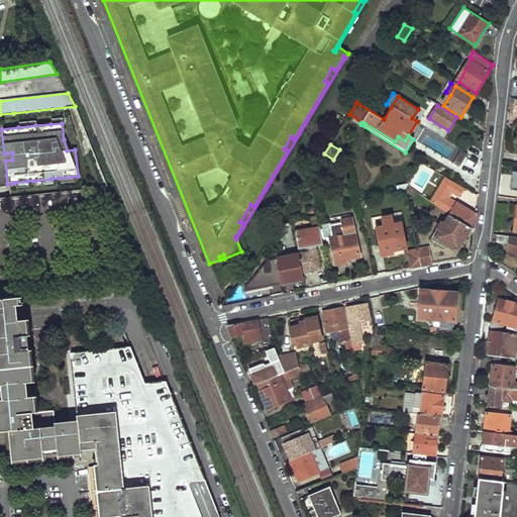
[(459,170),(469,154),(462,151),(453,167),(459,170)]
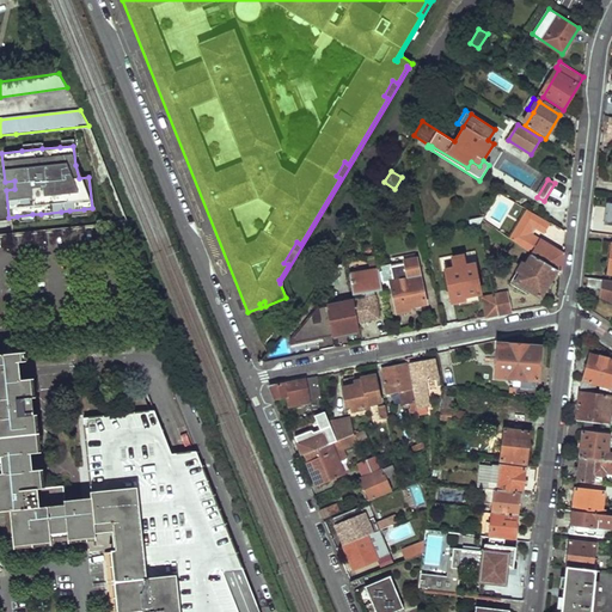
[(14,189),(14,181),(5,182),(6,190),(14,189)]
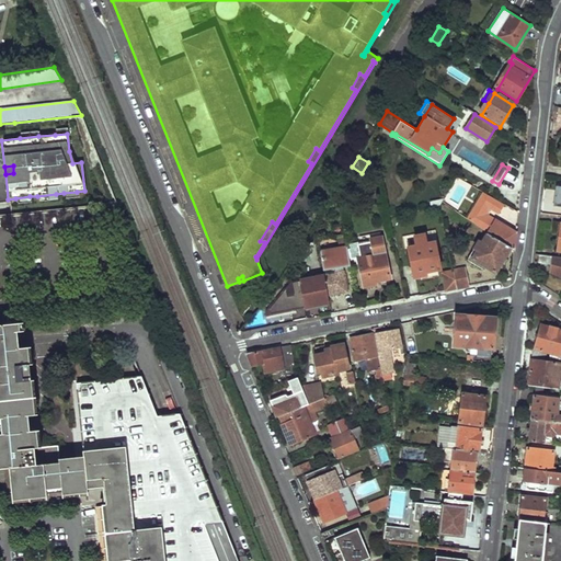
[(483,193),(467,219),(471,222),(479,210),(485,215),(490,208),(483,204),(488,196),(483,193)]
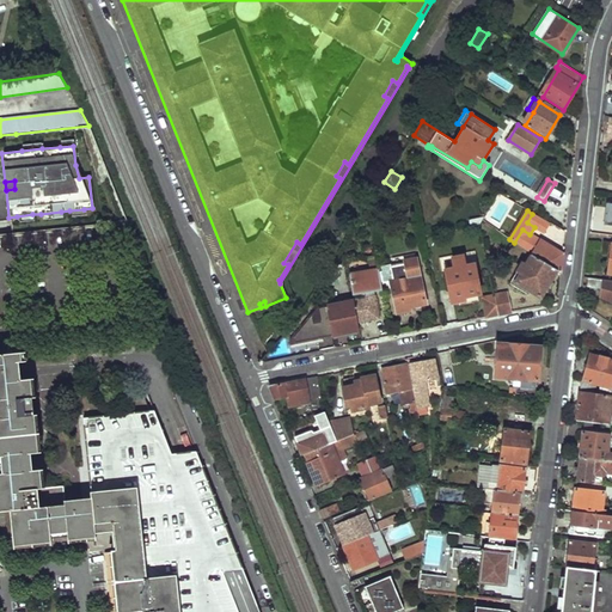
[(549,224),(532,214),(527,222),(534,227),(544,233),(549,224)]
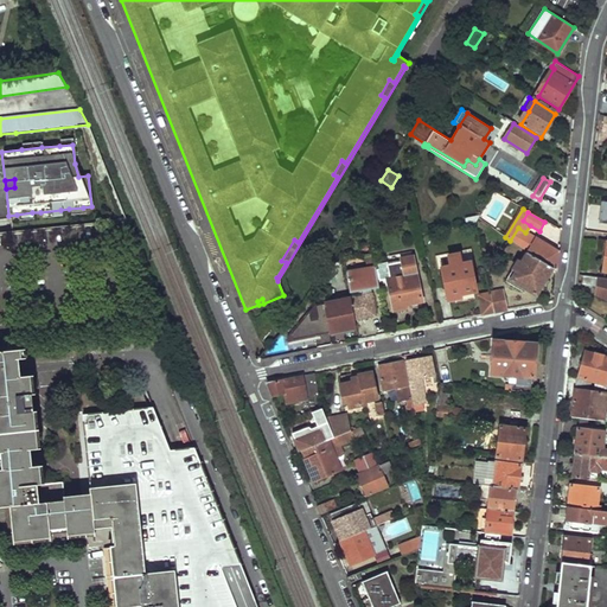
[(518,228),(510,241),(526,253),(528,251),(535,238),(525,232),(518,228)]
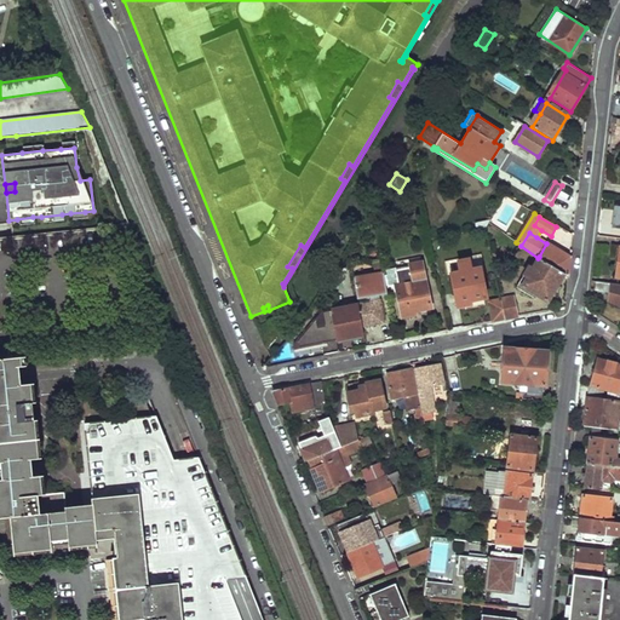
[(538,258),(538,259),(564,276),(568,277),(570,258),(546,244),(539,257),(538,258)]
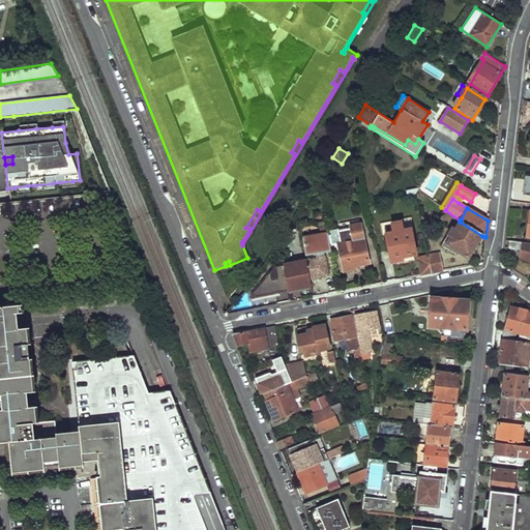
[(344,243),(340,244),(346,271),(370,267),(359,224),(367,223),(365,214),(342,218),(345,231),(342,232),(344,243)]
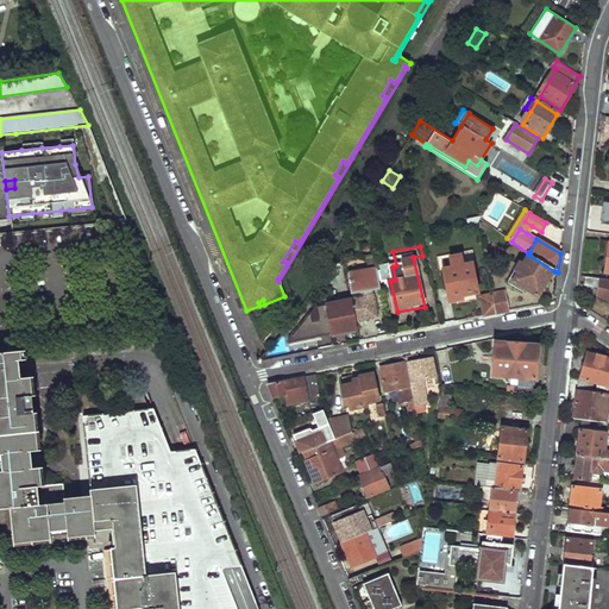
[(371,292),(380,289),(372,250),(364,252),(366,265),(346,269),(351,295),(362,293),(363,299),(352,301),(357,320),(372,318),(376,313),(371,292)]
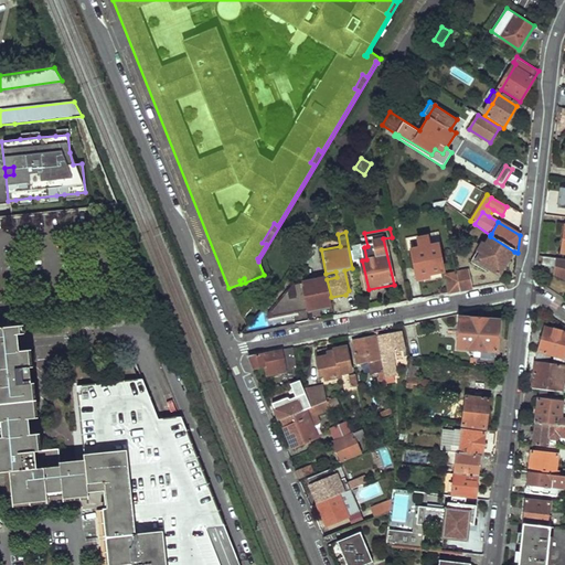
[(417,247),(411,249),(416,278),(429,276),(428,274),(444,270),(437,243),(428,244),(427,236),(416,238),(417,247)]
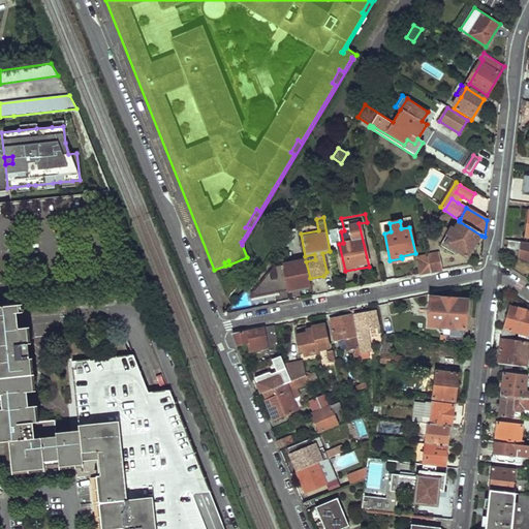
[(459,221),(445,244),(468,257),(481,236),(459,221)]
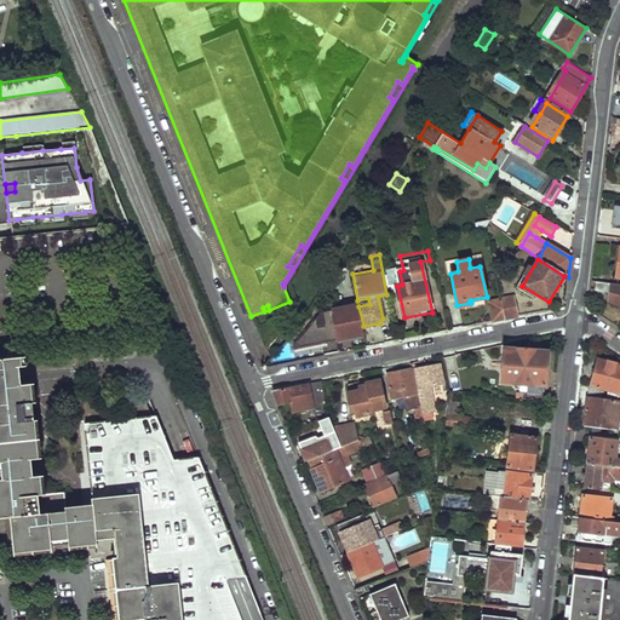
[(619,283),(596,281),(596,291),(610,293),(609,302),(619,305),(619,283)]
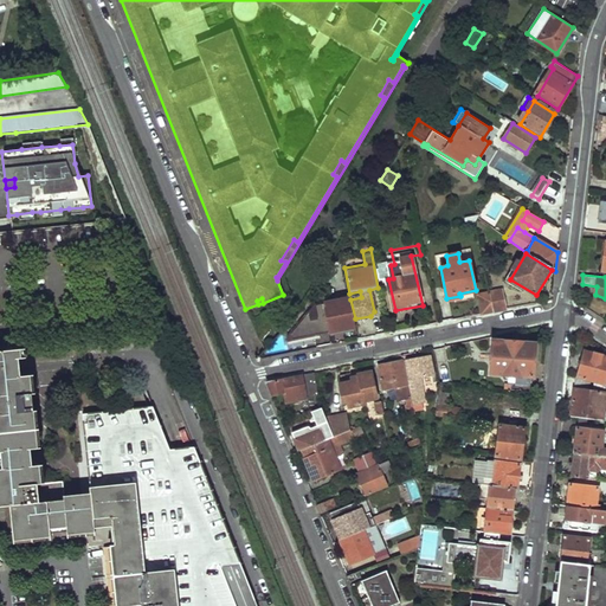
[(501,289),(489,291),(492,311),(505,309),(501,289)]
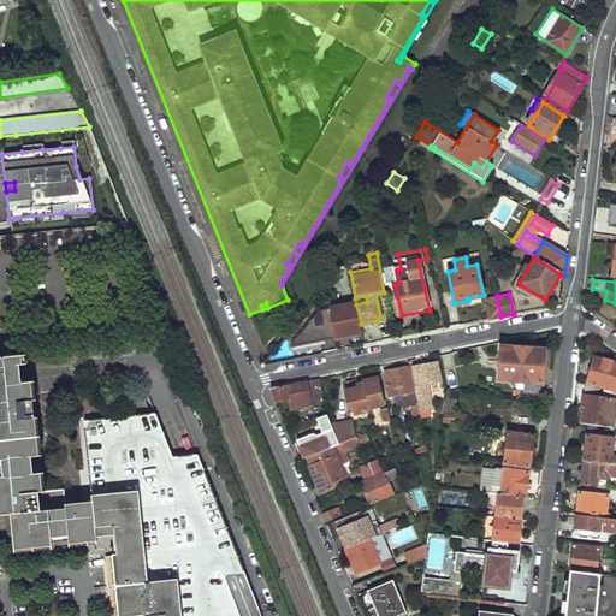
[(497,296),(485,298),(490,319),(501,317),(497,296)]
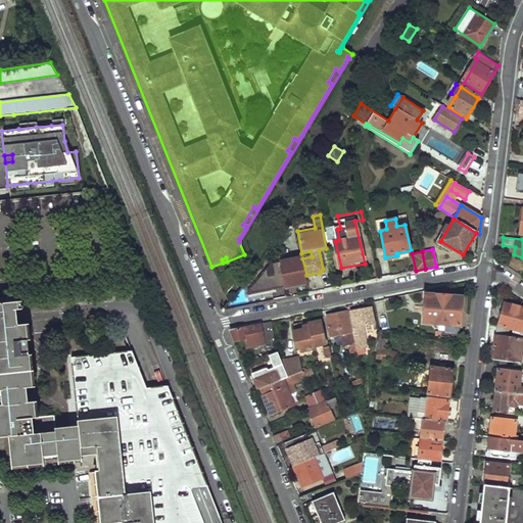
[(285,288),(307,283),(306,275),(302,258),(280,263),(285,288)]
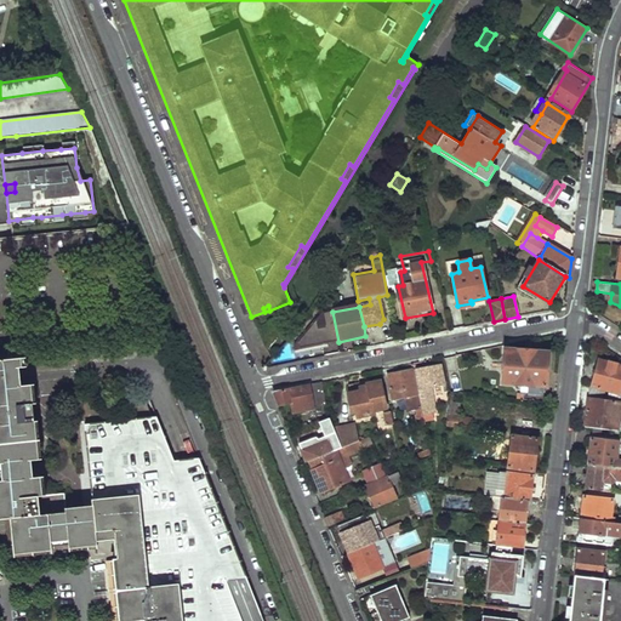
[(324,313),(297,342),(300,349),(339,342),(332,312),(324,313)]
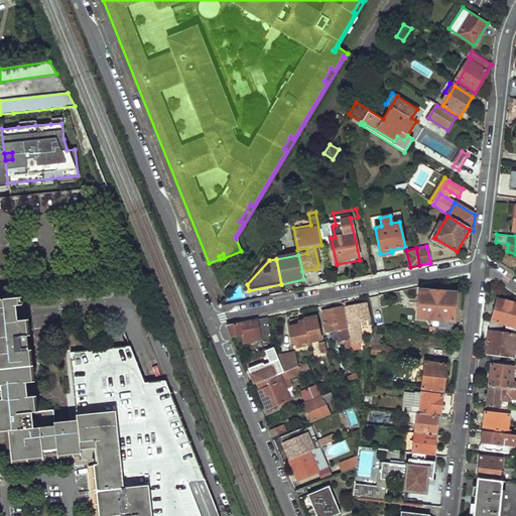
[(215,272),(222,291),(231,281),(226,268),(215,272)]
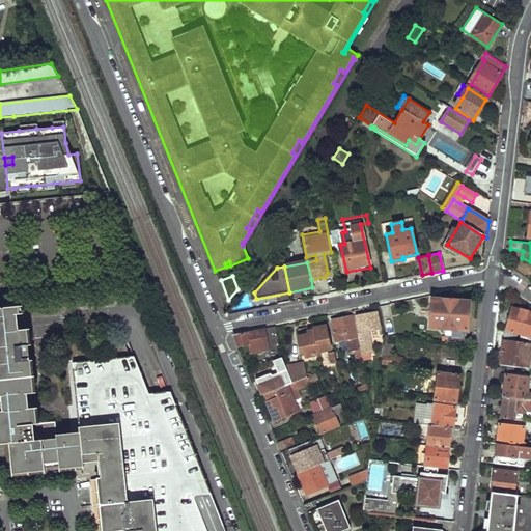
[(431,298),(429,327),(445,329),(443,331),(447,336),(446,341),(464,344),(465,331),(466,331),(468,301),(431,298)]
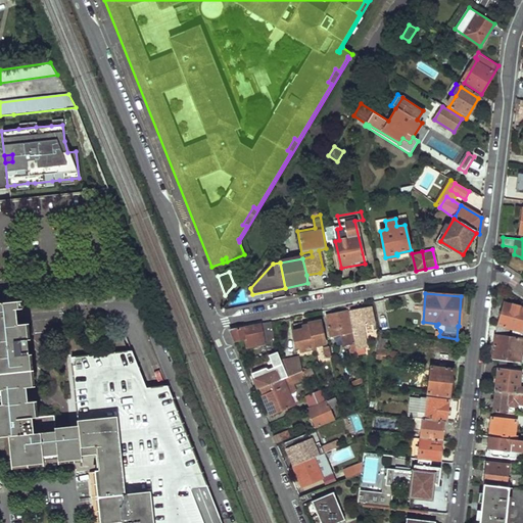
[(18,301),(0,302),(0,313),(16,311),(19,311),(18,301)]
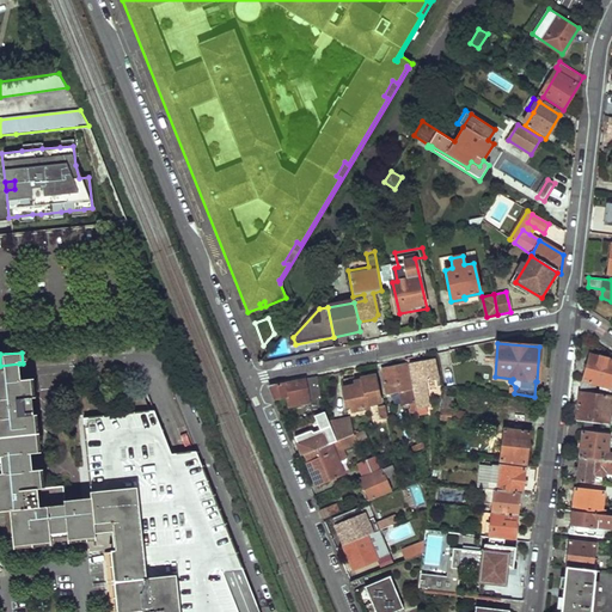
[(611,359),(591,354),(583,380),(597,384),(600,385),(599,396),(611,397),(611,359)]
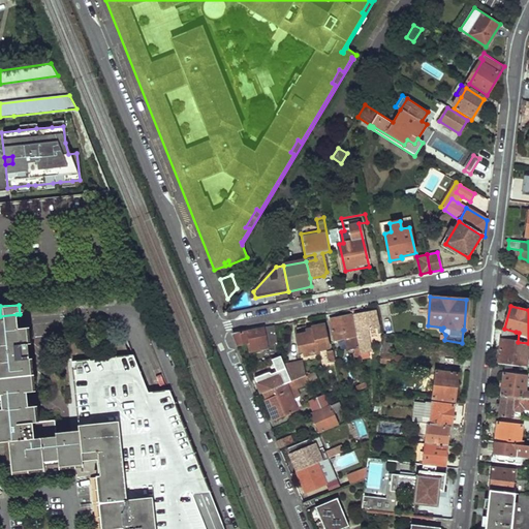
[(354,317),(352,318),(358,347),(359,354),(371,351),(367,331),(378,328),(374,311),(354,315),(354,317)]
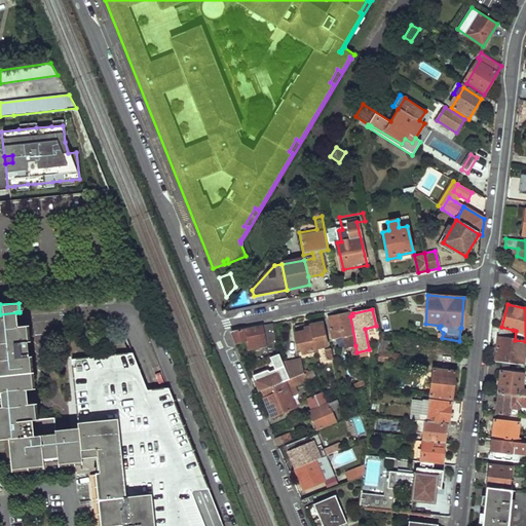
[(355,345),(350,316),(349,311),(327,315),(332,338),(343,336),(345,347),(355,345)]
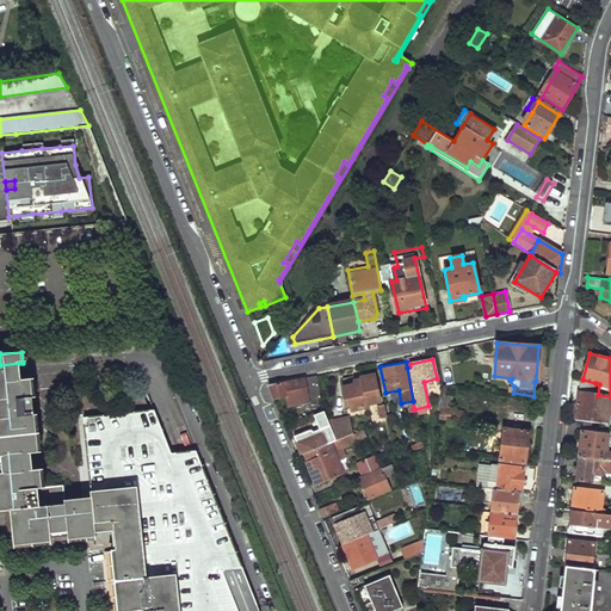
[(19,363),(0,365),(0,382),(22,381),(20,370),(19,363)]
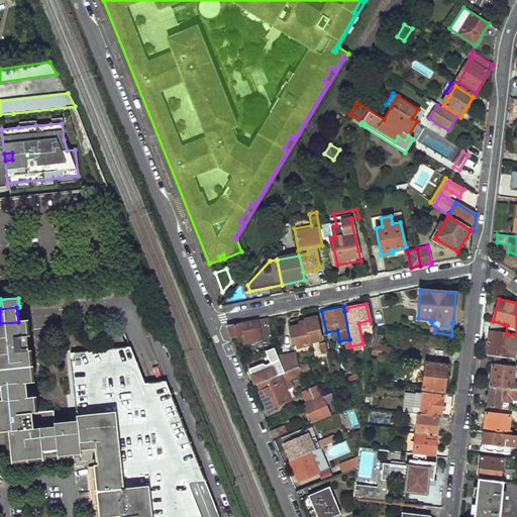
[(303,324),(290,327),(293,343),(297,342),(298,346),(312,344),(311,339),(320,337),(316,316),(305,319),(305,320),(303,321),(303,324)]
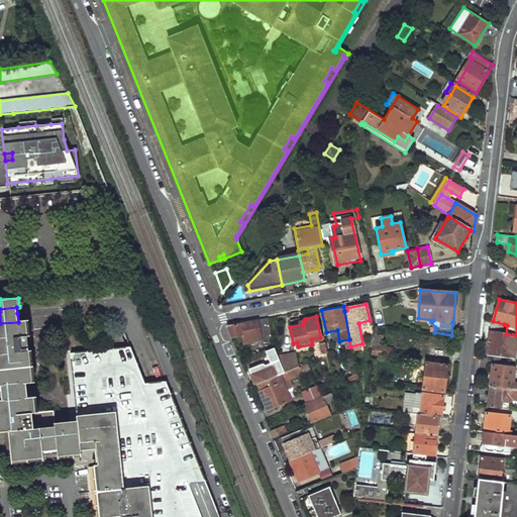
[(267,318),(226,326),(231,338),(241,336),(242,344),(262,340),(261,338),(272,336),(267,318)]
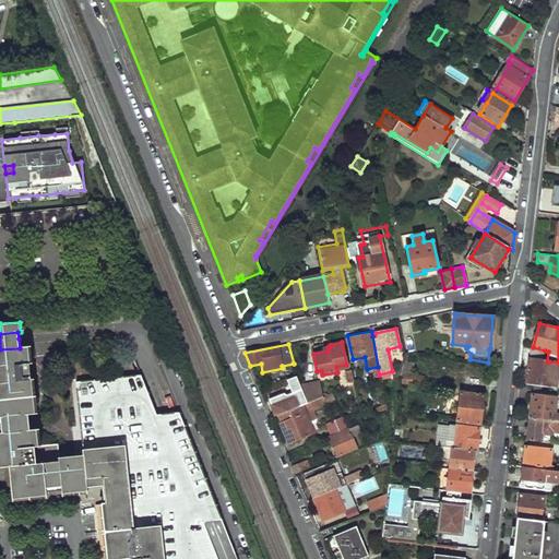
[(531,346),(526,385),(555,389),(558,376),(558,363),(547,361),(543,360),(545,351),(533,347),(532,346),(531,346)]
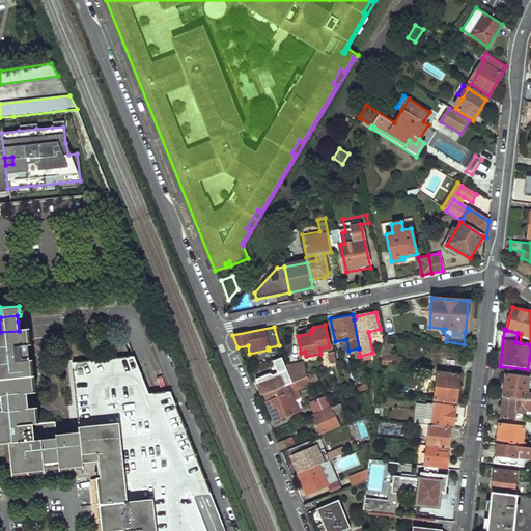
[(114,359),(73,363),(80,424),(81,431),(76,431),(66,432),(56,435),(55,421),(36,424),(34,408),(29,409),(27,394),(33,393),(26,330),(19,331),(0,332),(0,421),(3,445),(9,445),(11,469),(59,464),(59,468),(60,470),(70,469),(79,468),(84,467),(84,466),(84,464),(99,462),(101,478),(98,478),(98,480),(103,530),(223,530),(170,389),(148,392),(135,357),(114,359)]
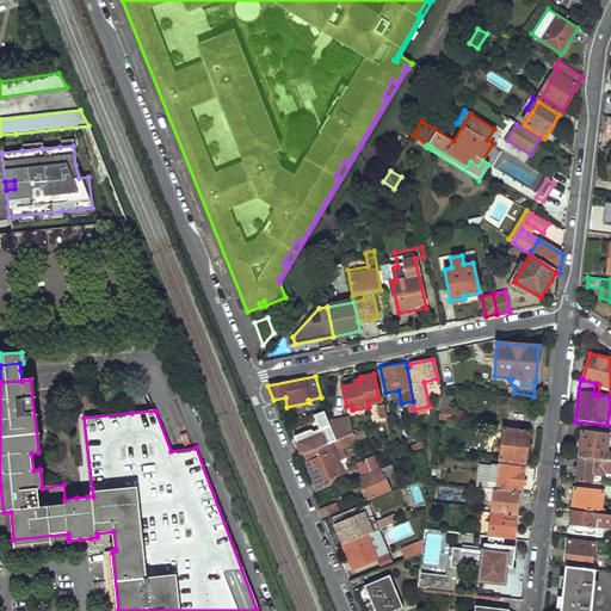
[(443,384),(438,419),(448,420),(452,387),(443,384)]
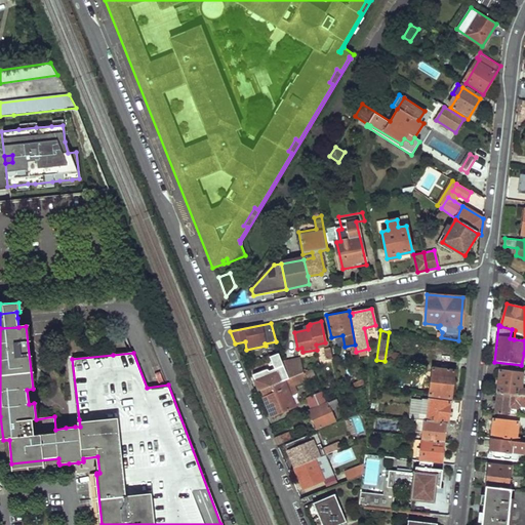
[(267,370),(252,375),(259,392),(260,391),(284,380),(287,378),(289,378),(282,362),(278,353),(270,357),(276,369),(277,371),(270,375),(267,370)]
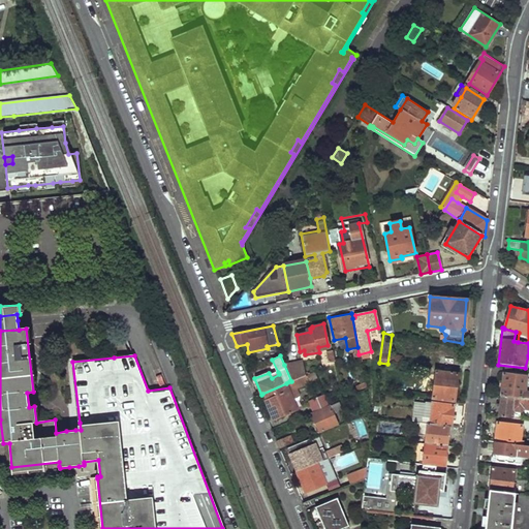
[(303,361),(284,365),(291,381),(306,374),(303,361)]
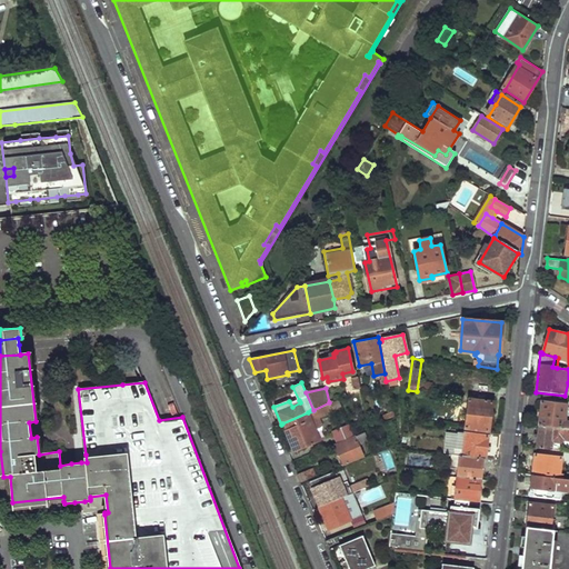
[(313,410),(311,410),(315,417),(318,418),(332,411),(331,410),(341,406),(338,399),(329,402),(313,410)]
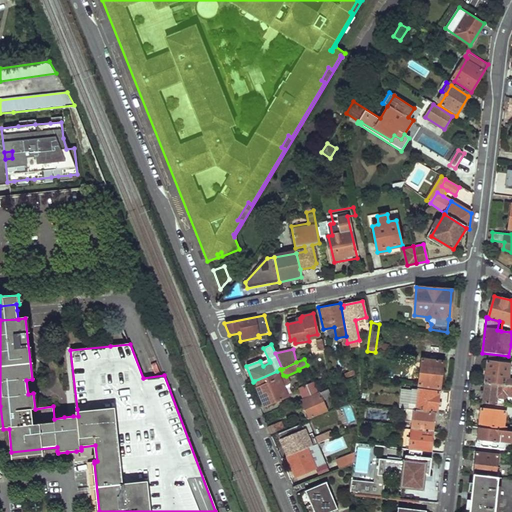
[(422,360),(418,385),(441,388),(444,363),(422,360)]
